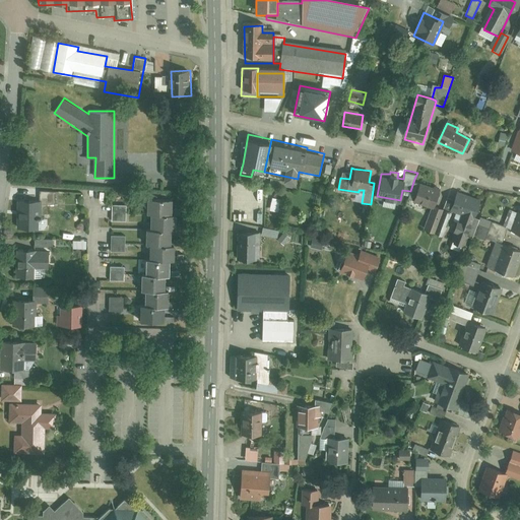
[(414,179),(410,191),(409,196),(433,203),(439,186),(414,179)]
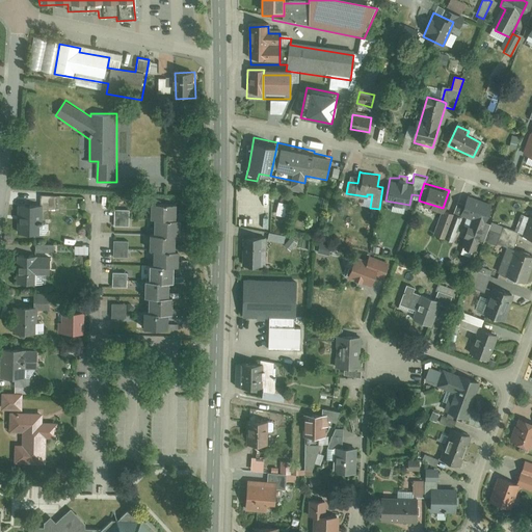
[(264,196),(267,196),(267,200),(285,203),(287,193),(265,188),(264,196)]
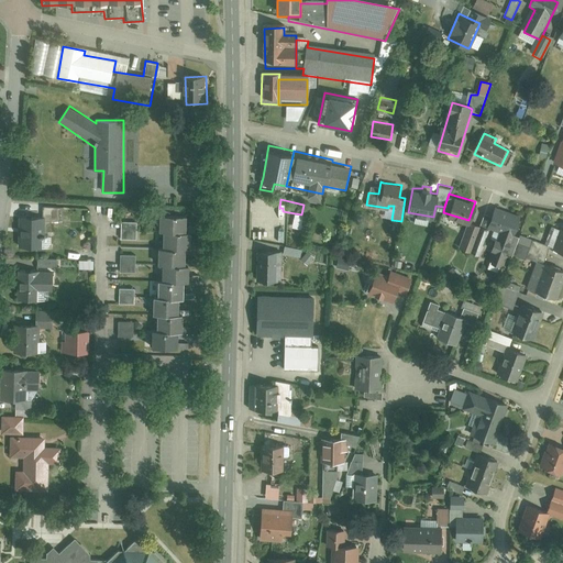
[(520,213),(494,205),(487,224),(499,229),(497,235),(494,234),(490,247),(493,249),(489,260),(504,264),(507,253),(512,255),(518,234),(514,233),(520,213)]
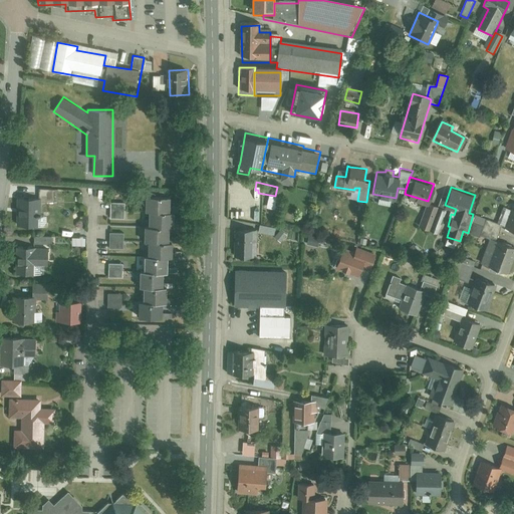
[(255,190),(240,190),(239,213),(257,214),(258,193),(258,190),(255,190)]
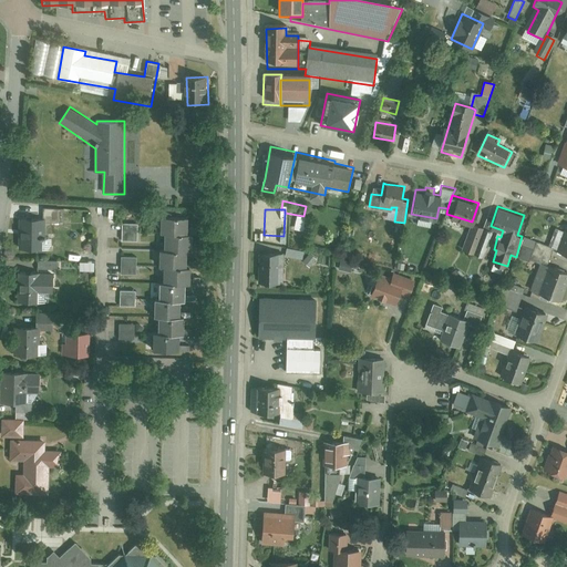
[(192,218),(163,217),(163,230),(167,230),(166,249),(162,249),(161,266),(168,266),(167,282),(163,282),(162,298),(160,298),(158,315),(158,332),(157,349),(184,350),(185,333),(193,333),(194,317),(185,317),(186,300),(194,300),(195,282),(196,266),(189,265),(191,249),(196,250),(197,233),(191,232),(192,218)]
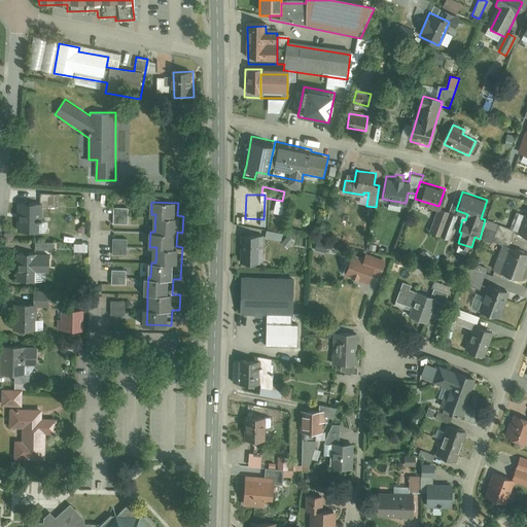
[(40,206),(19,205),(18,232),(38,233),(40,206)]
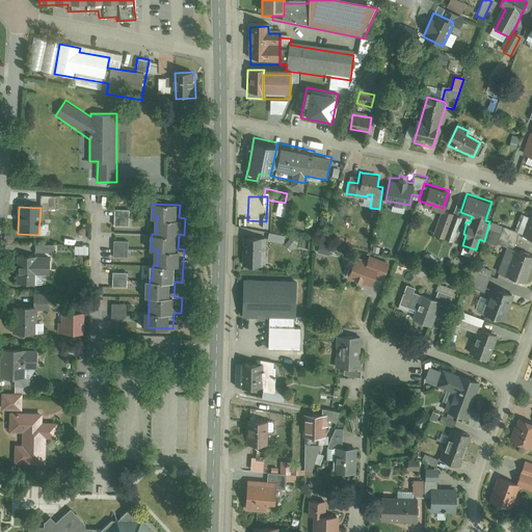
[(454,211),(443,208),(434,234),(444,236),(454,211)]
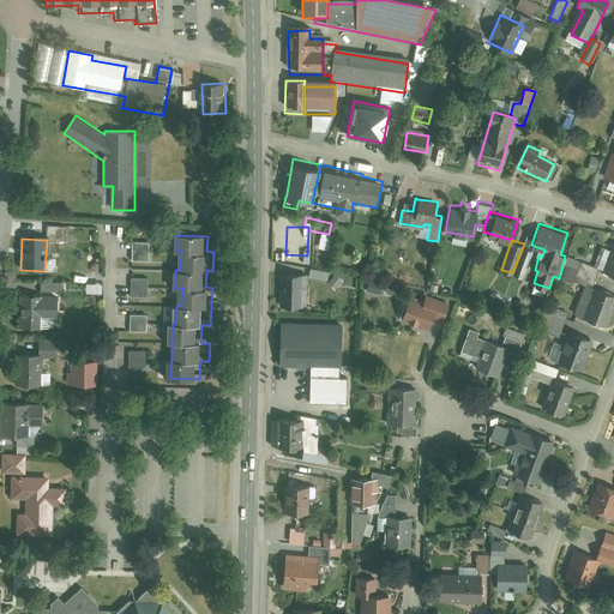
[(613,241),(603,270),(613,272),(613,241)]
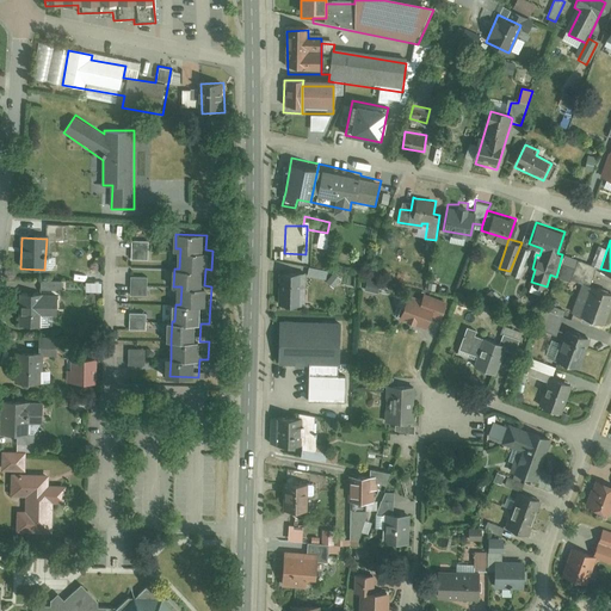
[(130,259),(146,259),(146,242),(130,241),(130,259)]
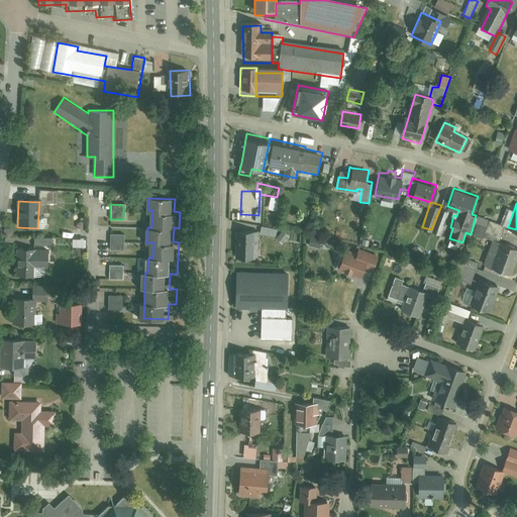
[(441,205),(431,229),(441,233),(449,208),(441,205)]
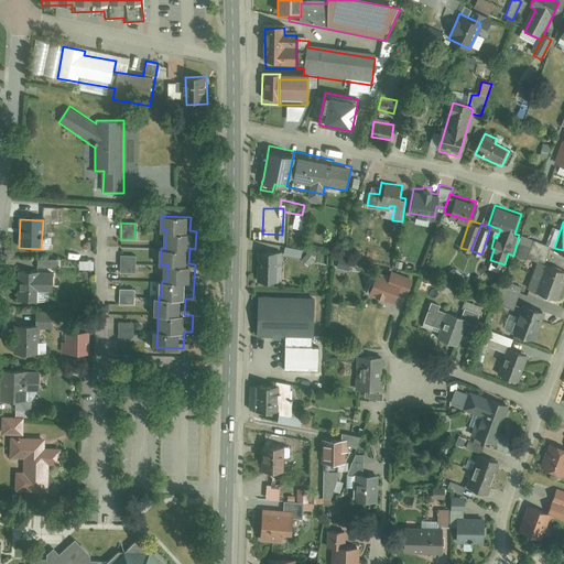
[(551,243),(521,234),(519,241),(531,245),(528,256),(539,259),(544,261),(551,243)]
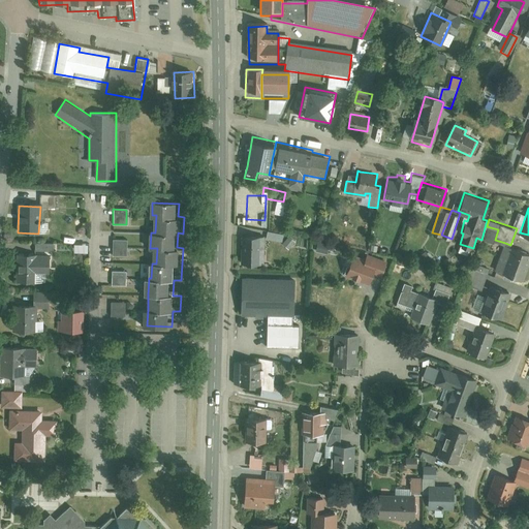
[(268,229),(266,237),(282,240),(284,232),(268,229)]
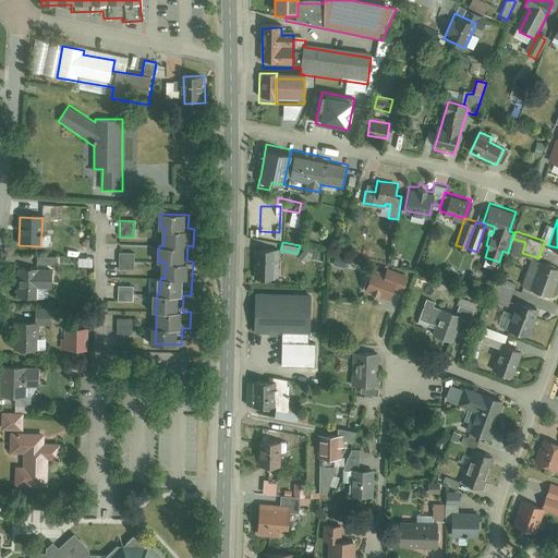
[(279,246),(256,245),(255,278),(279,278),(279,250),(279,246)]
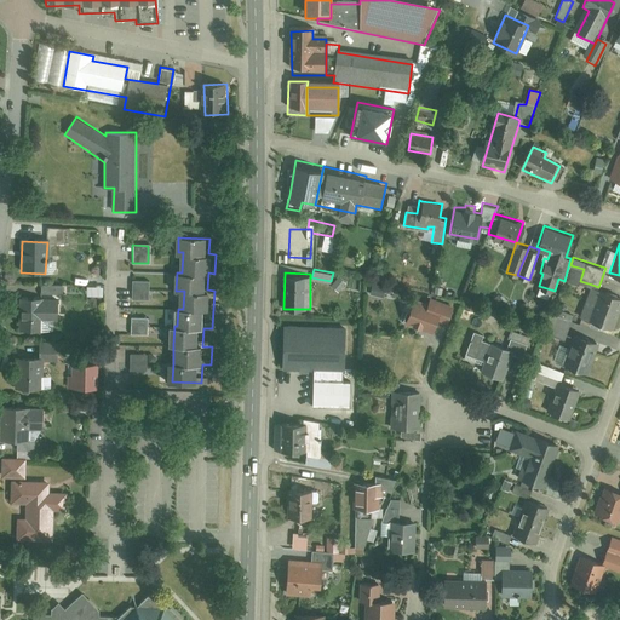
[(345,281),(338,275),(331,285),(338,290),(345,281)]
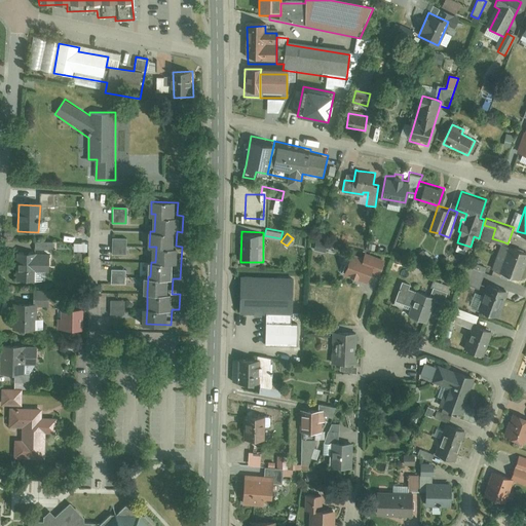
[(114,254),(127,254),(127,239),(114,239),(114,254)]
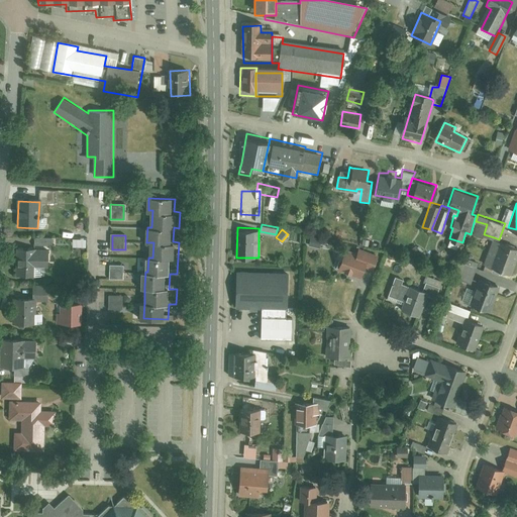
[(516,245),(499,239),(494,237),(485,265),(511,274),(516,254),(516,245)]
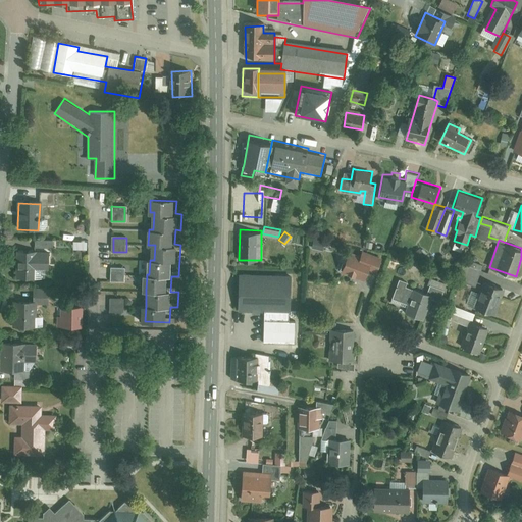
[(51,250),(15,250),(15,280),(36,280),(36,270),(51,270),(51,250)]
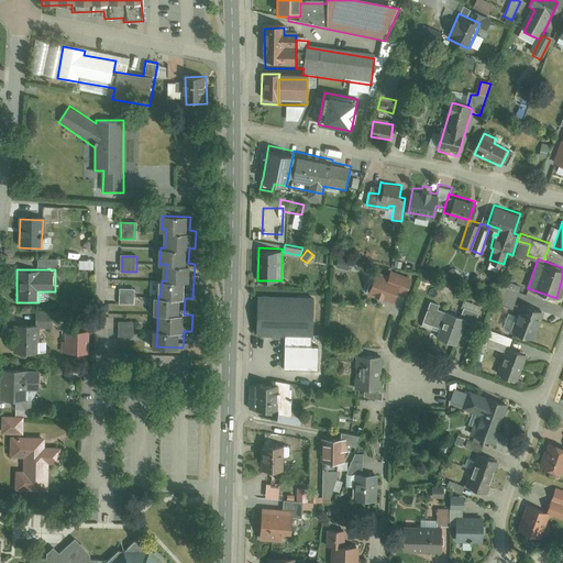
[(387,276),(399,280),(396,288),(407,291),(411,276),(389,269),(387,276)]
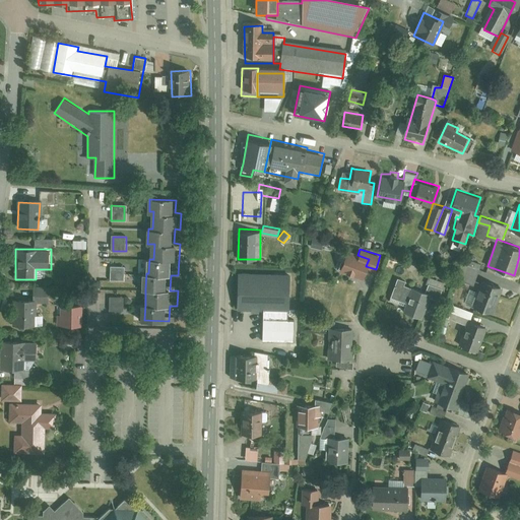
[(358,255),(344,251),(338,269),(363,276),(366,266),(369,259),(358,255)]
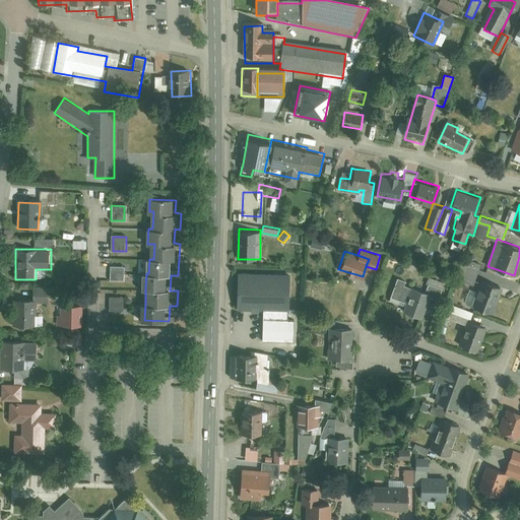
[(481,263),(467,258),(460,277),(474,282),(481,263)]
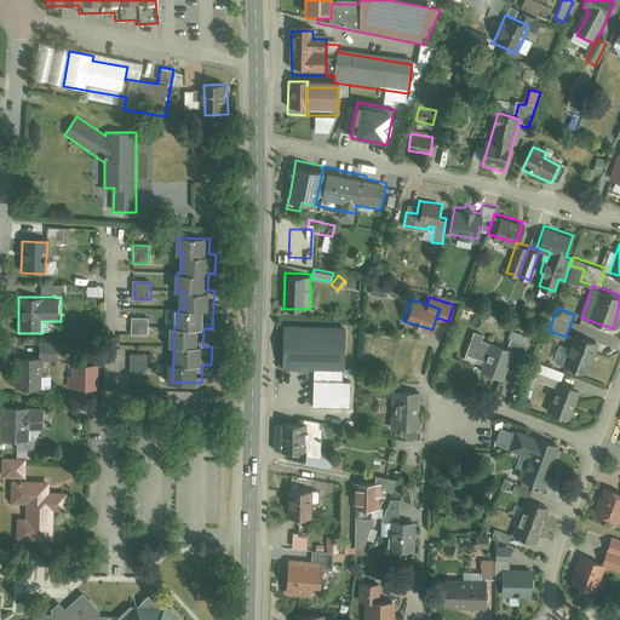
[(132,334),(149,334),(149,317),(132,317),(132,334)]
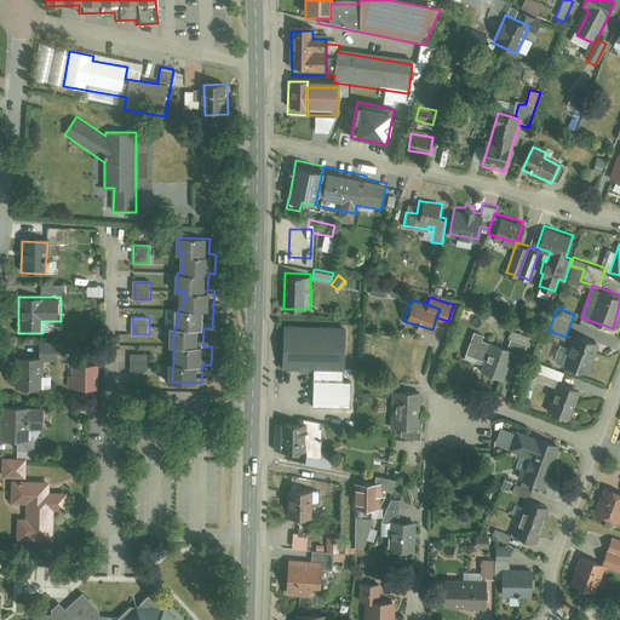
[(346,325),(282,323),(282,367),(282,369),(313,369),(313,377),(343,378),(344,366),(346,325)]
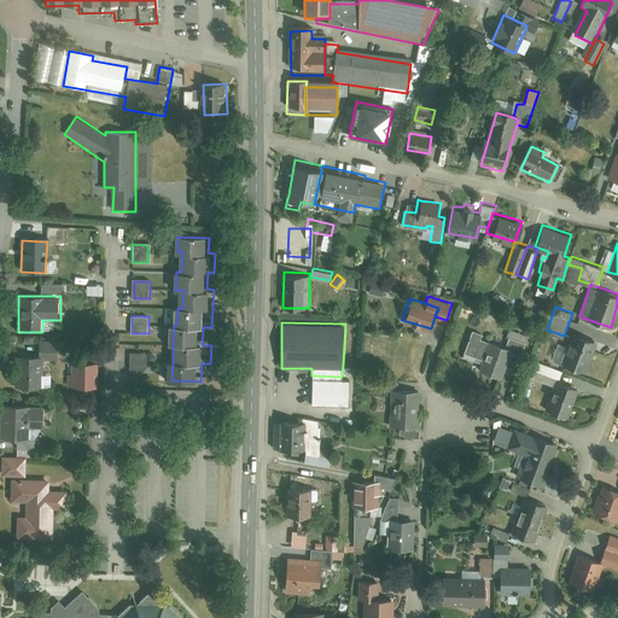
[(482,331),(472,327),(464,353),(482,357),(478,368),(502,377),(511,351),(522,355),(529,332),(507,326),(501,342),(481,336),(482,331)]
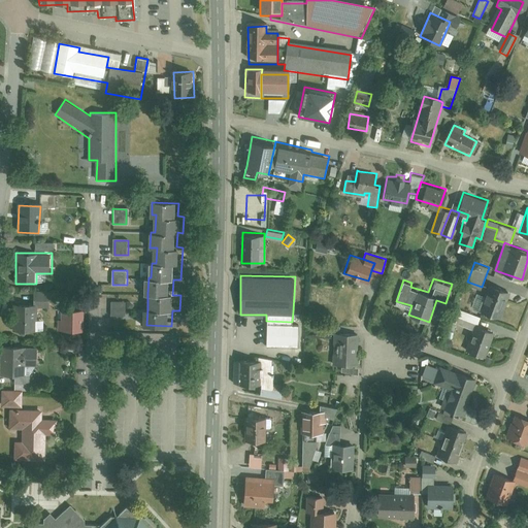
[(489,284),(481,310),(501,317),(509,290),(489,284)]
